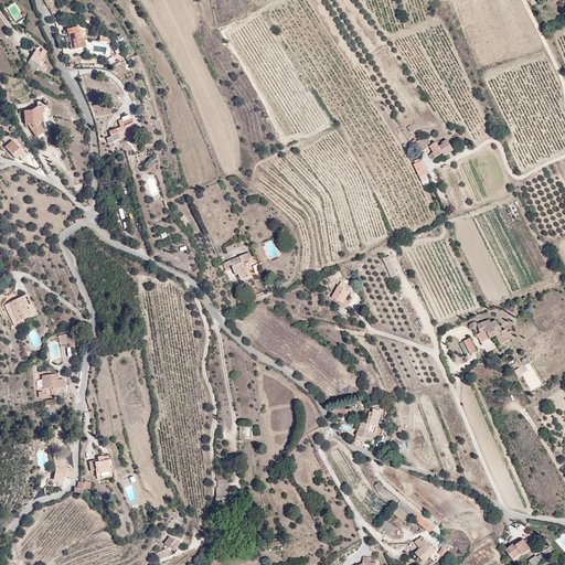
[(82,42),(76,27),(72,29),(70,24),(60,29),(61,33),(64,32),(67,41),(65,42),(67,49),(82,42)]
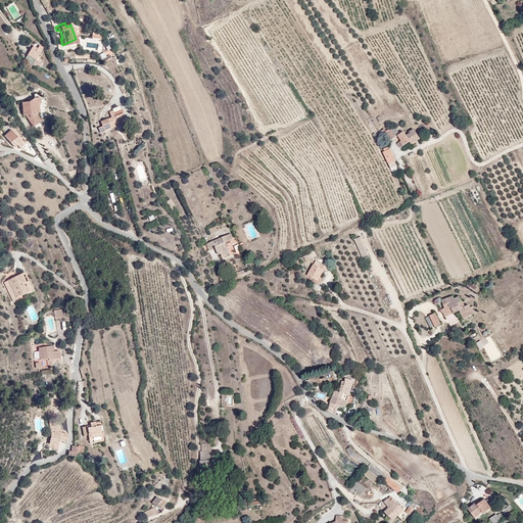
[(33,64),(45,50),(40,45),(36,51),(33,48),(25,57),(33,64)]
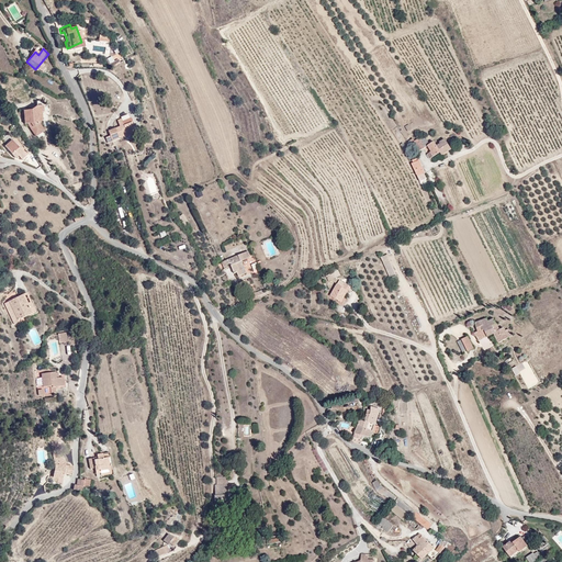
[(32,110),(23,111),(24,124),(27,123),(36,136),(44,131),(40,123),(41,122),(40,112),(42,112),(44,111),(43,105),(37,105),(32,110)]
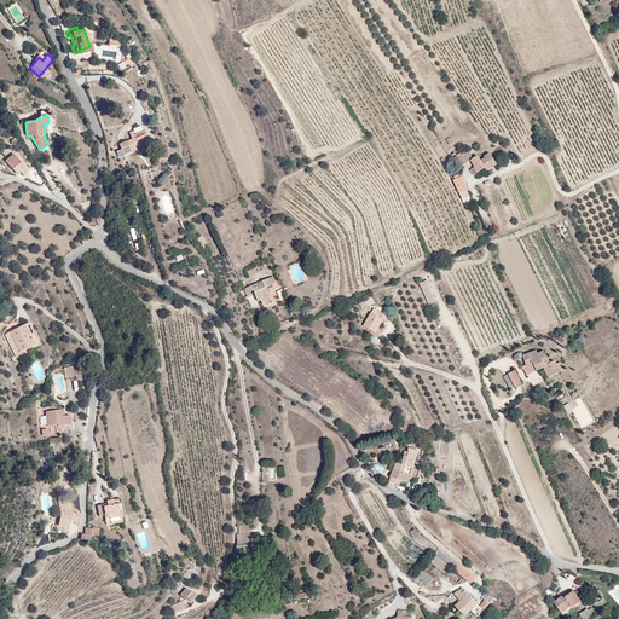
[(136,154),(134,150),(146,145),(145,142),(146,142),(143,133),(136,137),(133,133),(128,136),(129,139),(129,142),(119,146),(121,152),(116,155),(117,161),(136,154)]
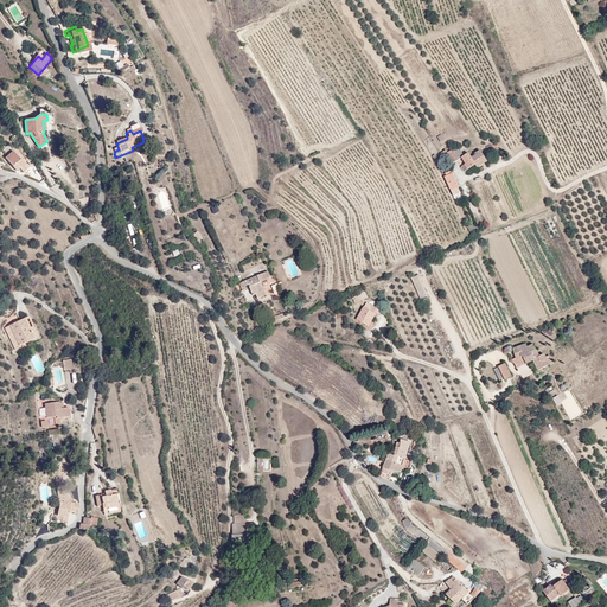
[(17,157),(7,144),(2,147),(4,148),(0,152),(0,153),(8,164),(17,157)]
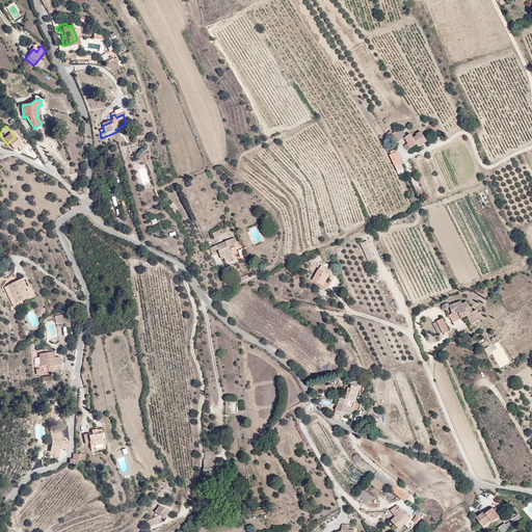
[(406,137),(402,128),(398,130),(402,141),(406,140),(405,138),(406,137)]
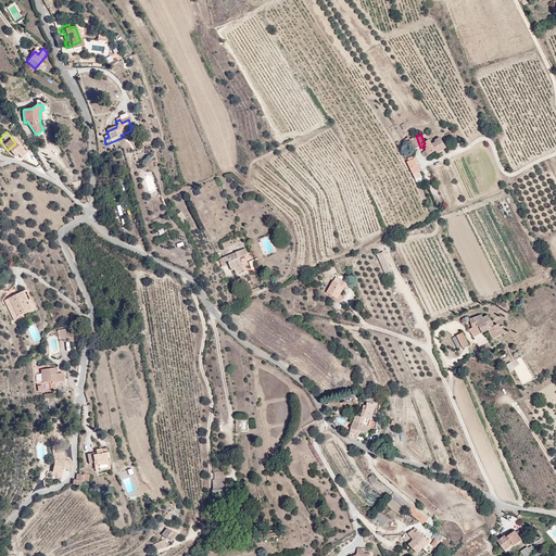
[(416,136),(415,135),(407,138),(408,141),(407,141),(409,146),(413,144),(415,149),(415,150),(420,148),(416,136)]
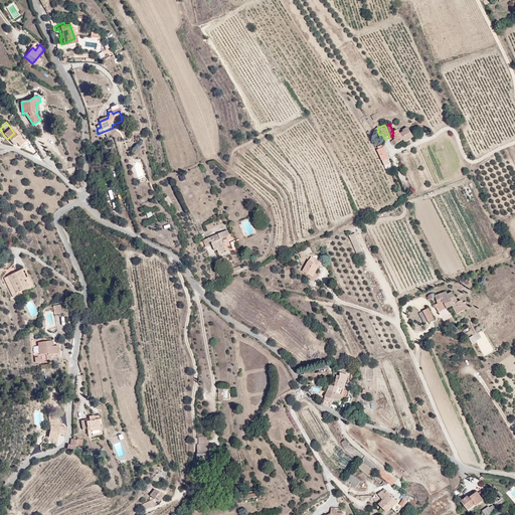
[(412,140),(408,131),(403,133),(404,135),(401,136),(399,131),(393,133),(392,134),(393,136),(394,139),(393,139),(395,144),(402,142),(403,144),(412,140)]
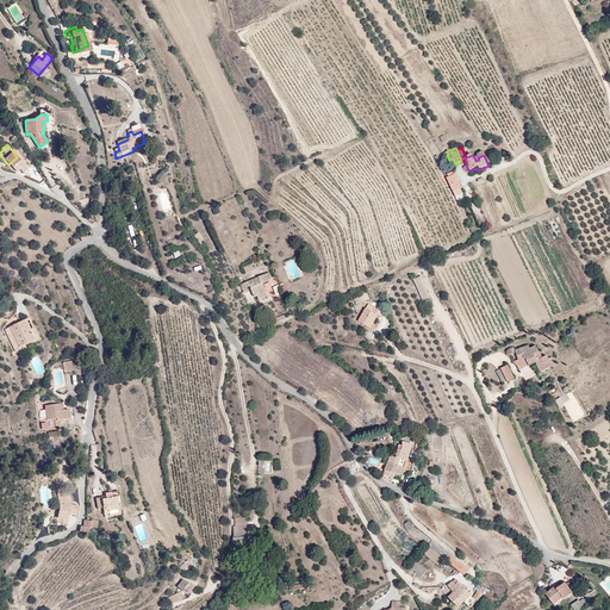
[(23,166),(17,157),(8,165),(11,168),(14,165),(18,169),(23,166)]
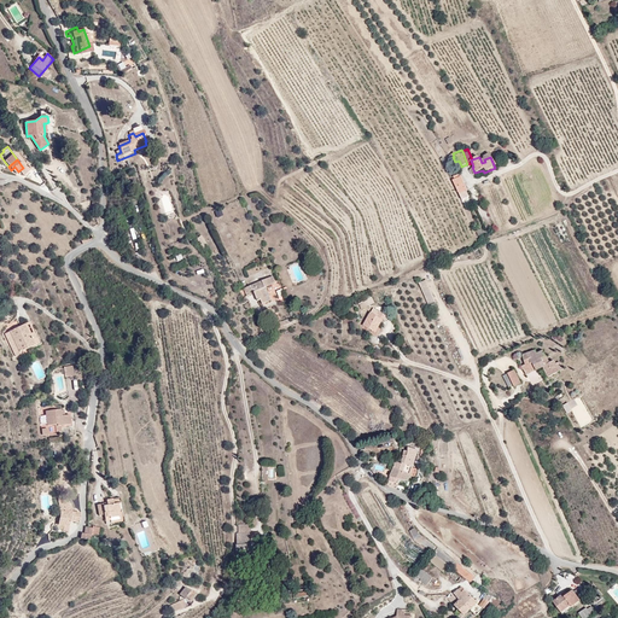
[(466,192),(459,178),(458,179),(453,181),(459,196),(466,192)]
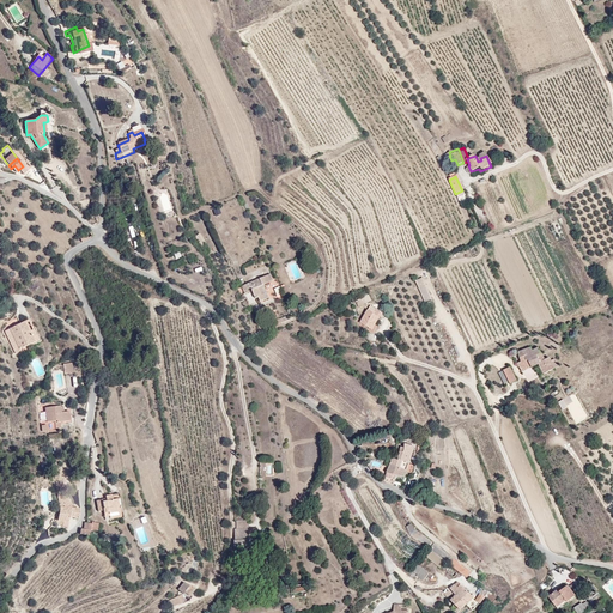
[(205,242),(198,231),(193,235),(200,246),(205,242)]
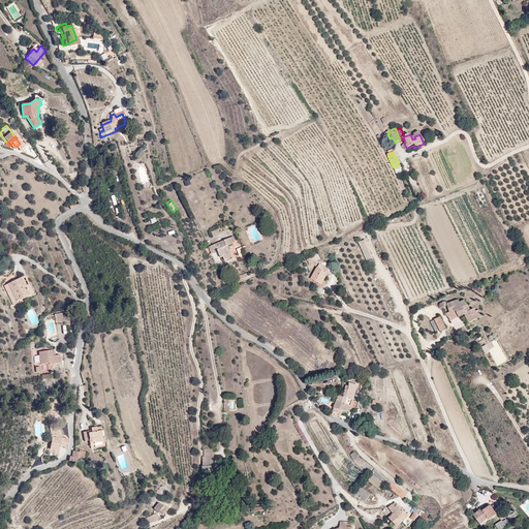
[(69,212),(79,205),(75,200),(66,207),(69,212)]
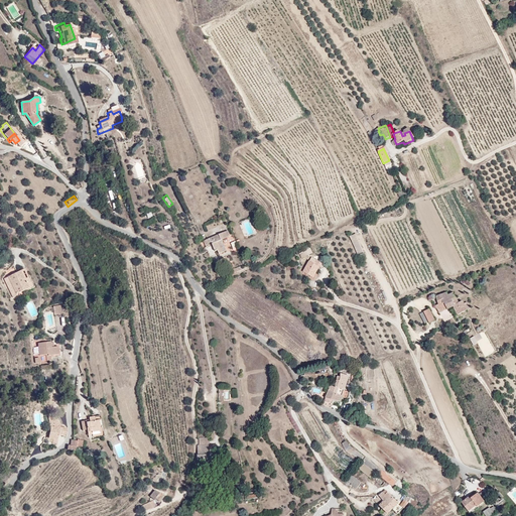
[(222,240),(231,236),(228,230),(200,242),(203,248),(210,245),(209,244),(212,243),(215,251),(218,250),(220,254),(227,252),(222,240)]
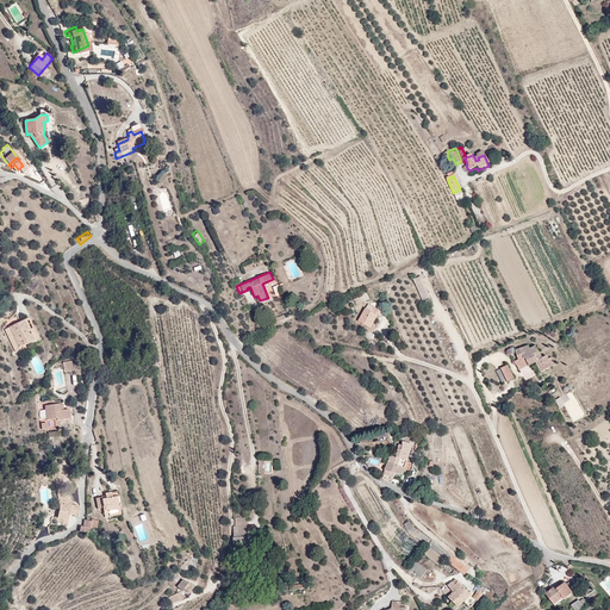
[(430,298),(421,277),(414,280),(423,300),(430,298)]
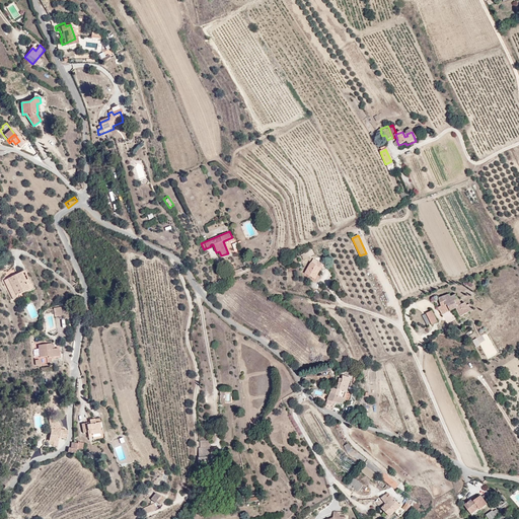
[(303,260),(314,254),(312,249),(301,254),(303,260)]
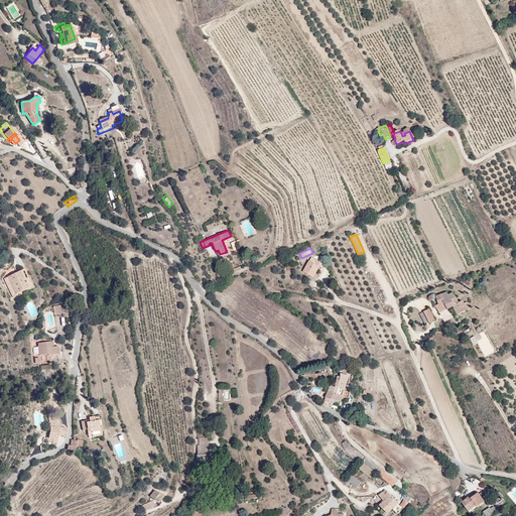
[(321,268),(324,265),(312,257),(304,271),(313,277),(319,267),(321,268)]
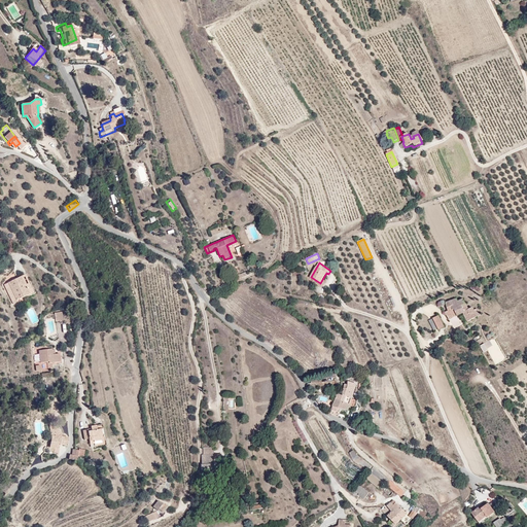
[(35,295),(29,285),(28,286),(23,277),(7,286),(16,304),(24,300),(29,296),(30,299),(35,295)]
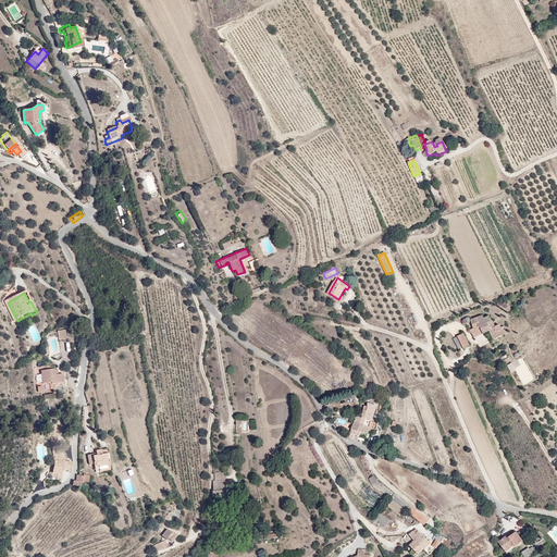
[(17,321),(8,302),(3,305),(14,323),(17,321)]
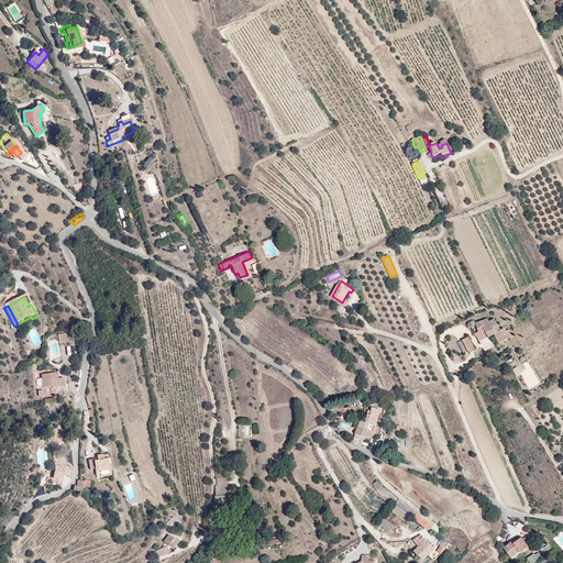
[(481,334),(497,327),(494,321),(492,322),(490,320),(488,321),(489,322),(488,323),(487,320),(474,323),(477,333),(478,335),(481,334)]
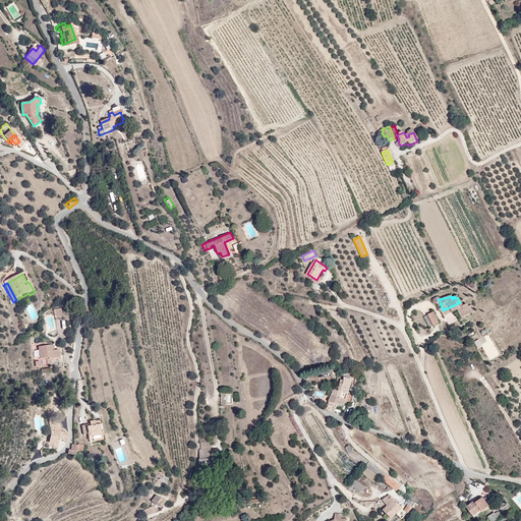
[(469,313),(465,305),(462,306),(461,304),(456,306),(455,304),(445,309),(447,313),(448,313),(450,312),(451,313),(457,310),(460,319),(469,313)]
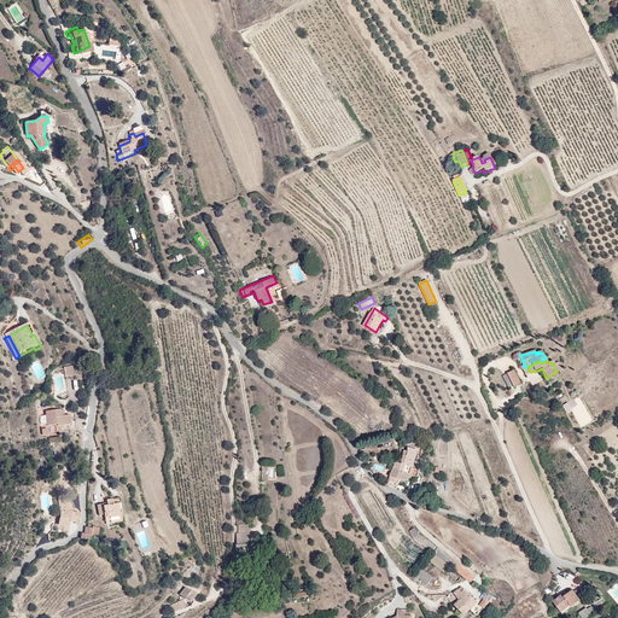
[(39,379),(45,375),(38,362),(31,365),(39,379)]
